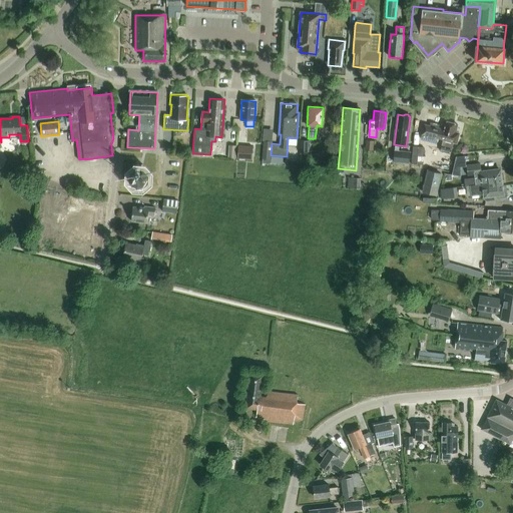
[(438,138),(441,139),(444,139),(440,151),(450,154),(454,142),(456,143),(459,133),(455,132),(458,124),(446,121),(443,129),(439,128),(440,124),(430,122),(430,125),(425,124),(422,139),(437,143),(438,138)]
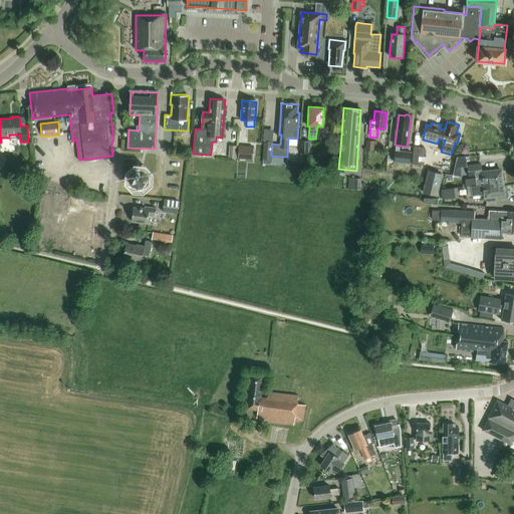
[(264,141),(262,160),(271,161),(271,156),(272,144),(273,142),(264,141)]
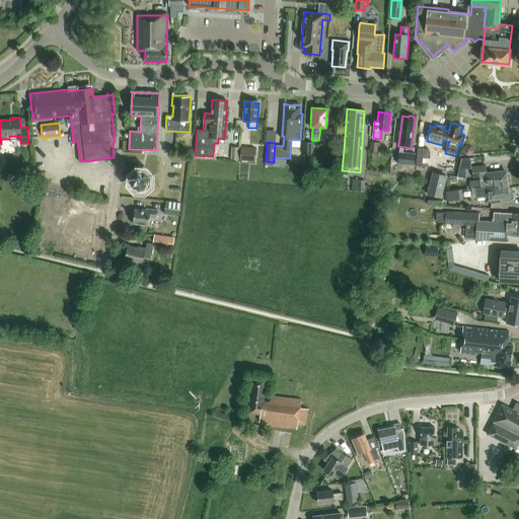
[(312,142),(302,142),(302,155),(311,155),(312,142)]
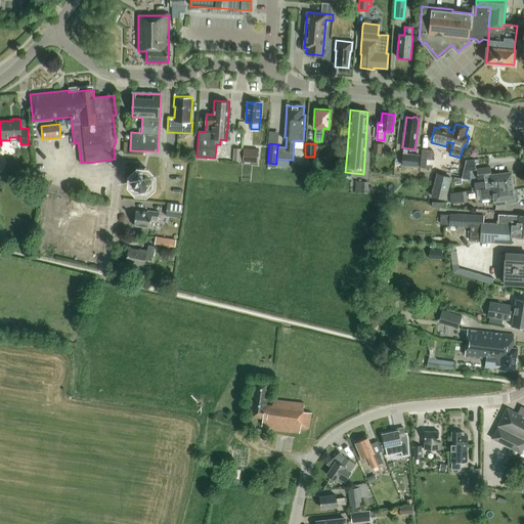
[(383,143),(374,143),(373,154),(382,155),(383,143)]
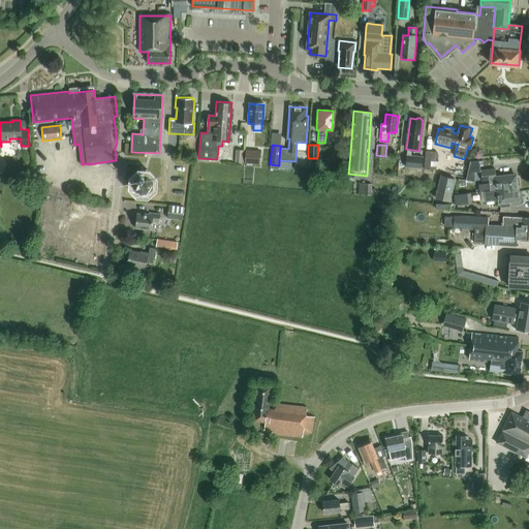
[(260,150),(245,150),(244,163),(259,164),(260,150)]
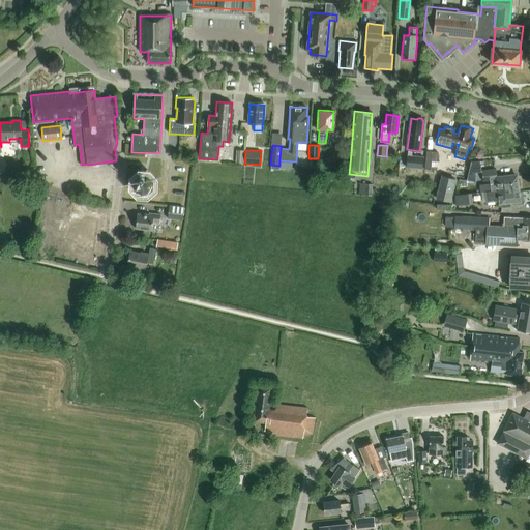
[(438,152),(427,151),(424,169),(437,170),(438,152)]
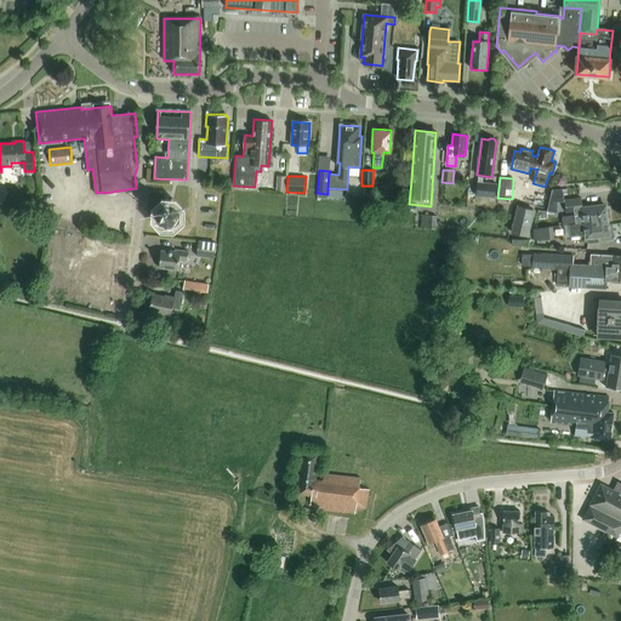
[(495,183),(477,182),(476,182),(476,197),(494,198),(495,183)]
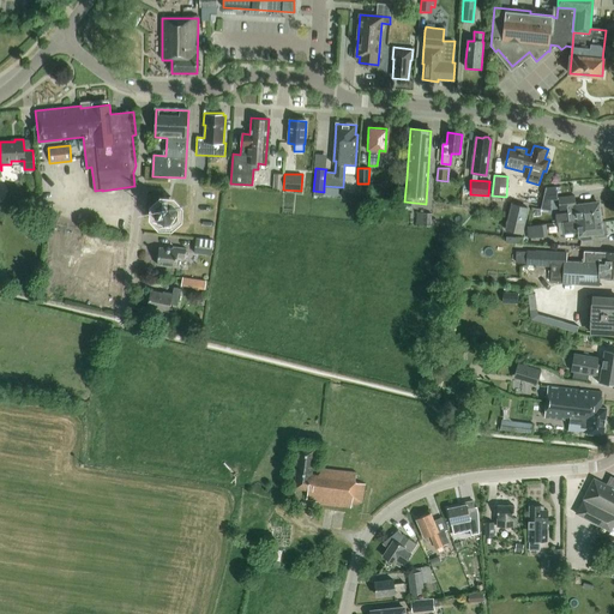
[(560,210),(567,209),(567,212),(555,215),(557,223),(563,222),(565,234),(578,233),(579,238),(583,240),(593,240),(591,235),(603,234),(600,204),(597,203),(576,205),(575,196),(559,198),(560,210)]
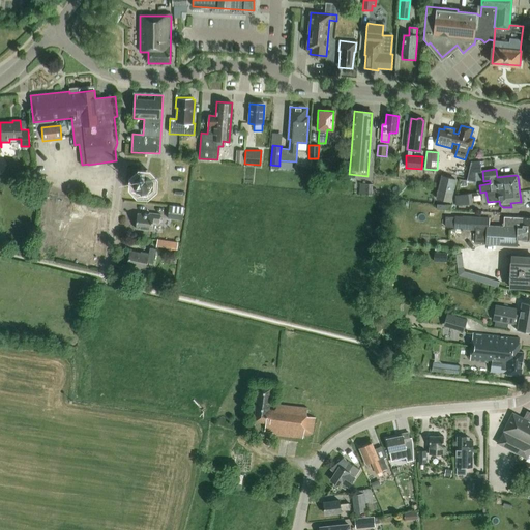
[(466,180),(475,181),(474,172),(468,172),(466,180)]
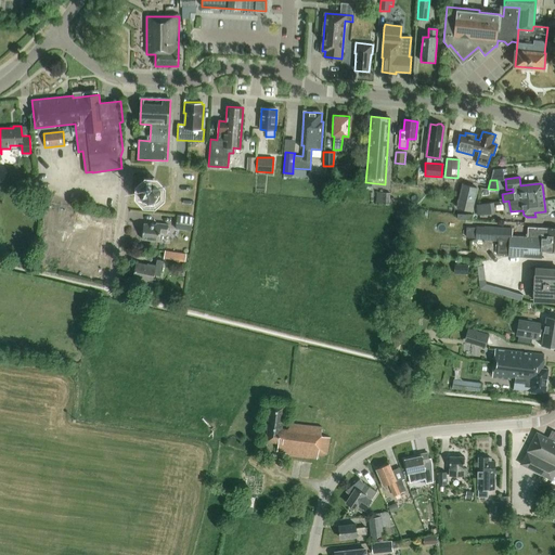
[(159,198),(159,190),(155,183),(146,183),(140,189),(140,196),(145,203),(154,203),(159,198)]
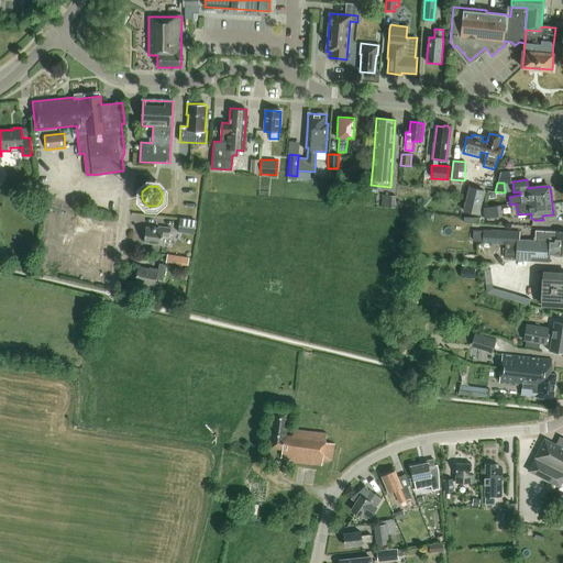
[(478,214),(484,190),(470,187),(463,211),(478,214)]
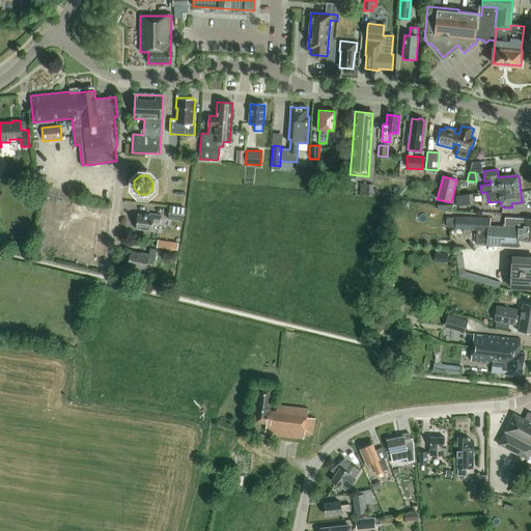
[(373,184),(360,184),(360,195),(373,195),(373,184)]
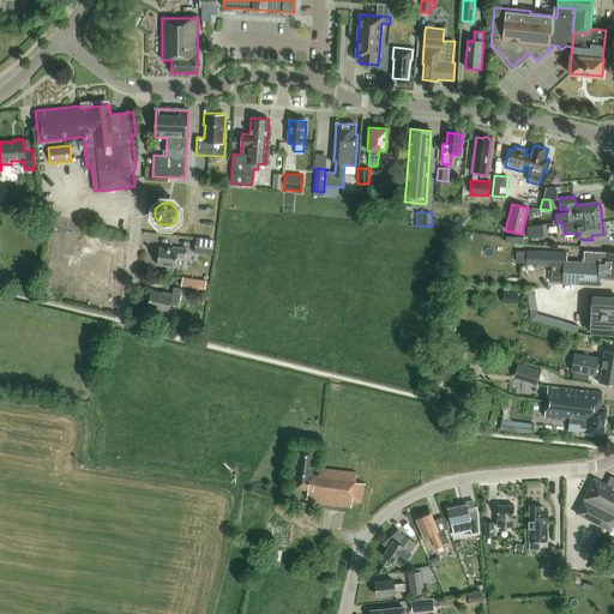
[(546,223),(528,226),(527,226),(528,238),(547,235),(546,223)]
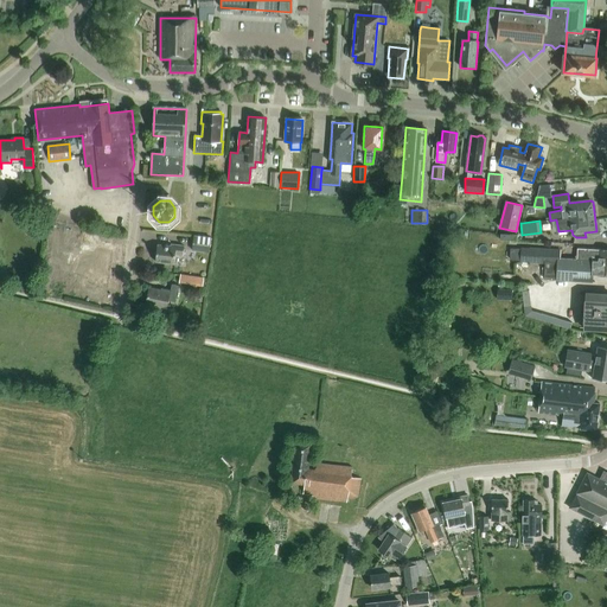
[(77,234),(76,246),(97,249),(98,237),(77,234)]
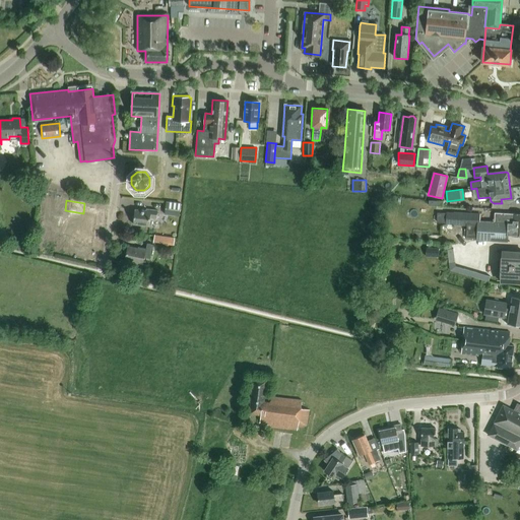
[(169,214),(179,215),(181,203),(166,201),(165,214),(169,214)]
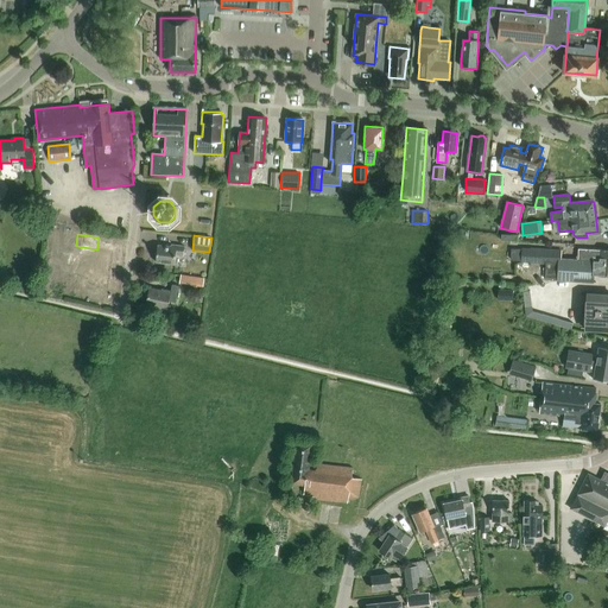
[(183,255),(184,246),(171,245),(170,247),(158,245),(156,263),(175,265),(176,254),(183,255)]
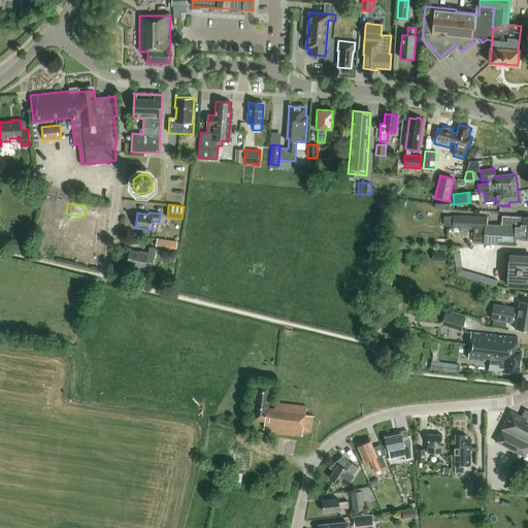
[(66,213),(64,224),(83,227),(85,217),(66,213)]
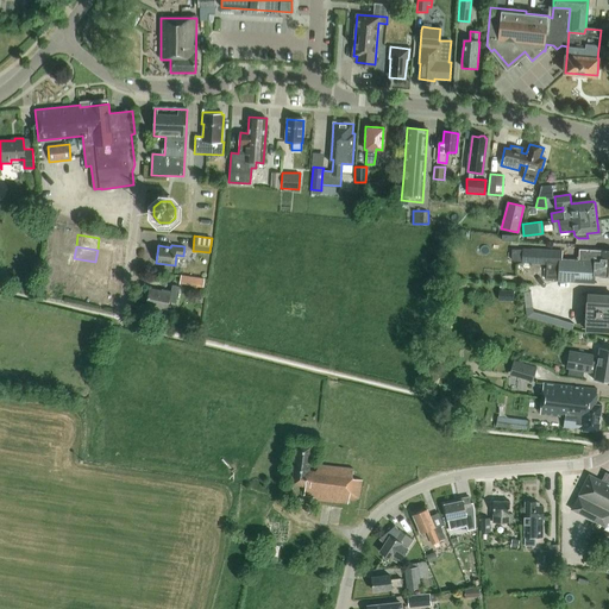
[(608,251),(579,250),(578,259),(562,259),(563,251),(522,249),(521,263),(546,264),(545,281),(598,283),(598,276),(608,276),(608,251)]
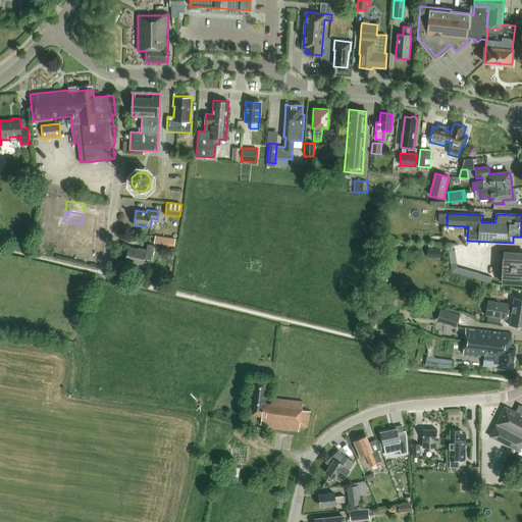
[(63,221),(62,231),(80,235),(82,224),(63,221)]
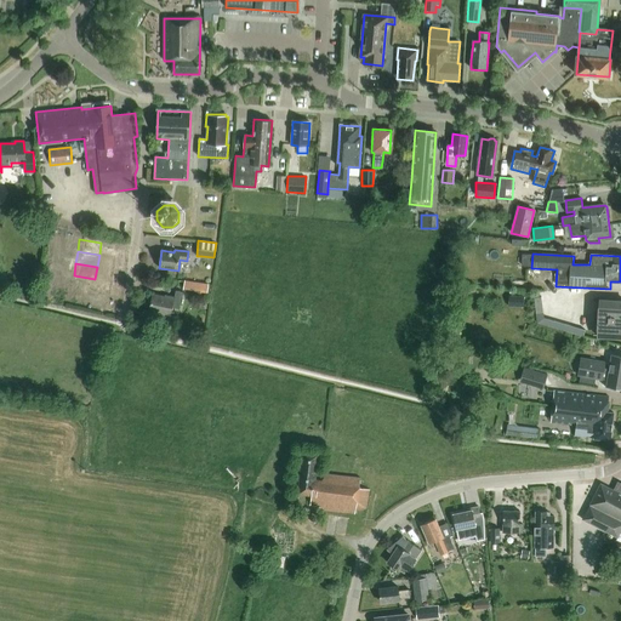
[(74,275),(72,288),(93,291),(95,279),(74,275)]
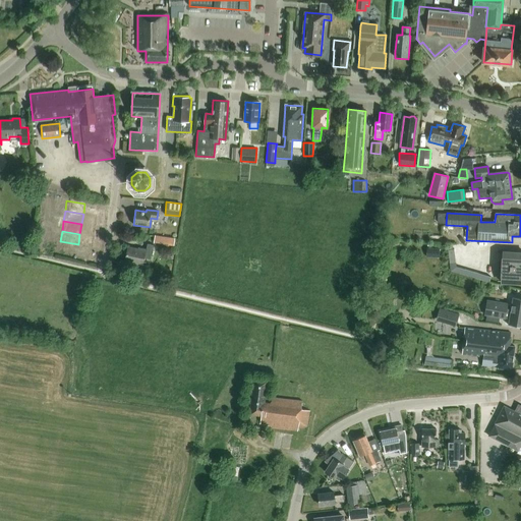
[(174,246),(175,238),(155,235),(154,243),(174,246)]
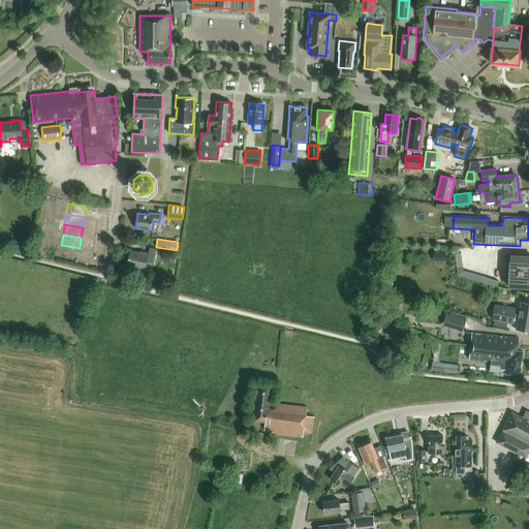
[(61,245),(60,255),(78,258),(80,248),(61,245)]
